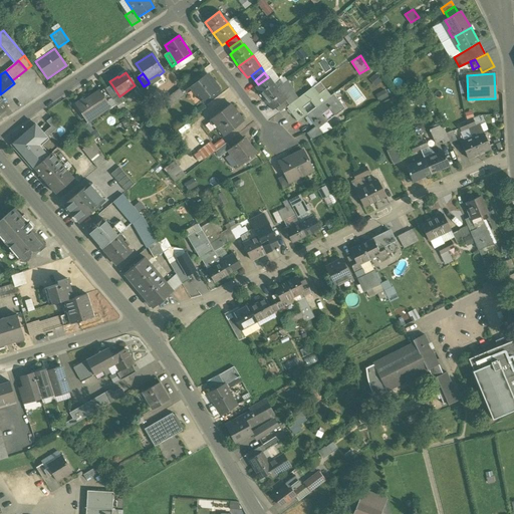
[(158,74),(148,80),(149,82),(149,83),(152,86),(162,79),(159,75),(158,74)]
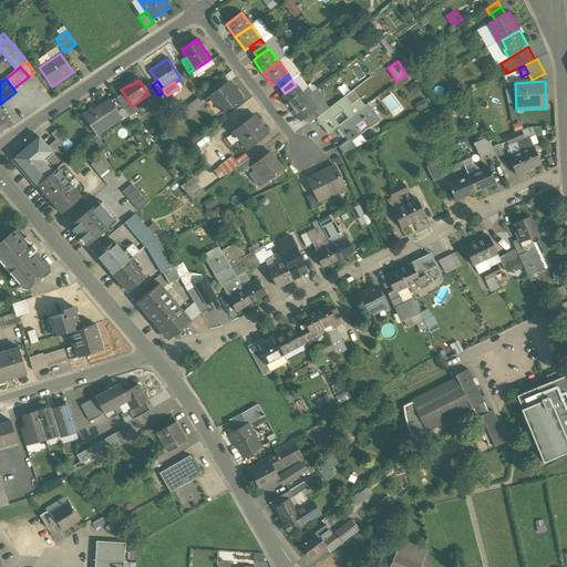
[(229,83),(210,98),(222,113),(241,99),(229,83)]
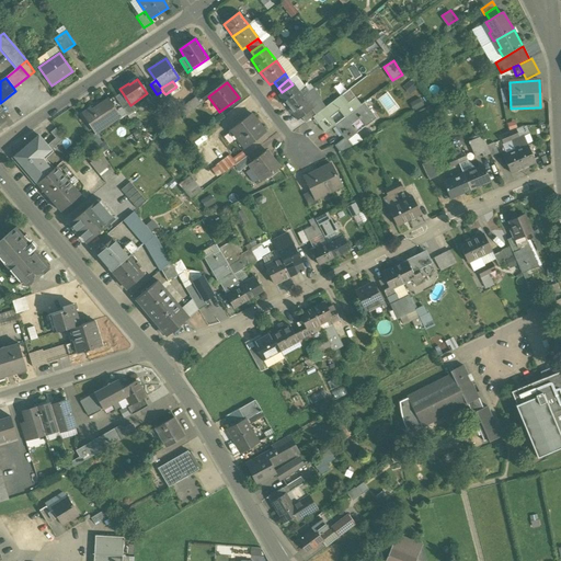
[(282,92),(277,95),(287,109),(302,96),(293,83),(293,84),(282,92)]
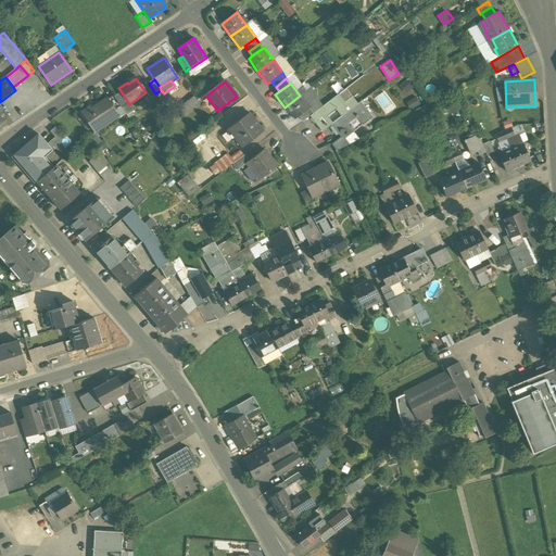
[(122,92),(114,98),(121,108),(122,110),(129,104),(122,92)]
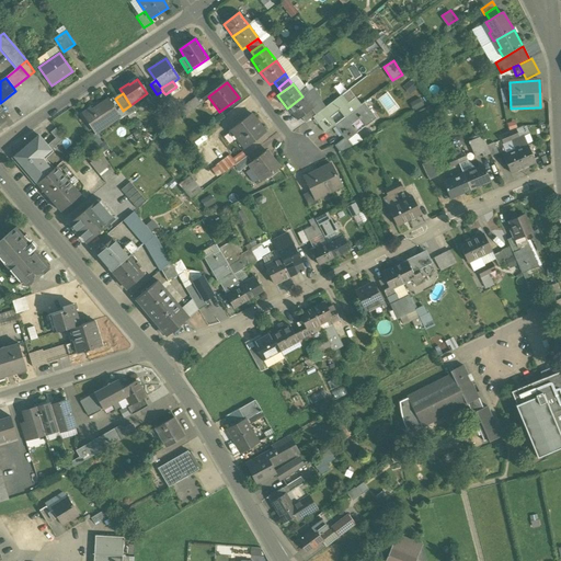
[(165,106),(157,94),(151,99),(159,111),(165,106)]
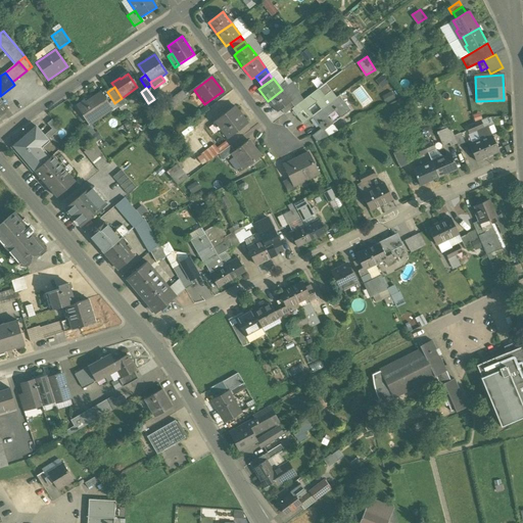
[(294,107),(291,109),(302,125),(312,117),(313,116),(307,109),(316,103),(321,110),(336,98),(331,91),(324,97),(318,89),(294,107)]
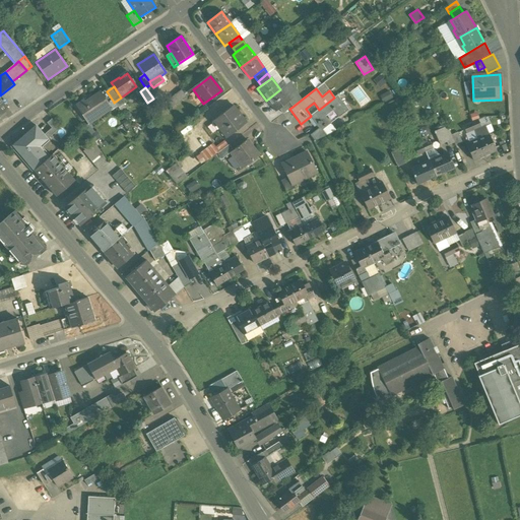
[(280,89),(266,101),(275,112),(279,109),(289,102),(289,101),(280,89)]
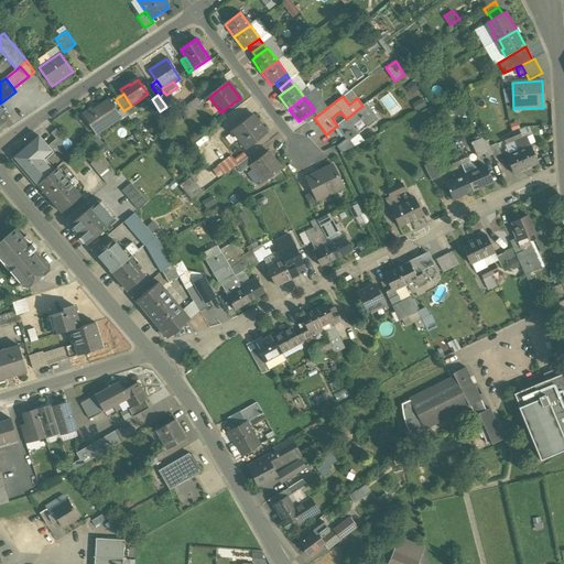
[(115,98),(109,101),(116,112),(122,109),(116,99),(115,98)]
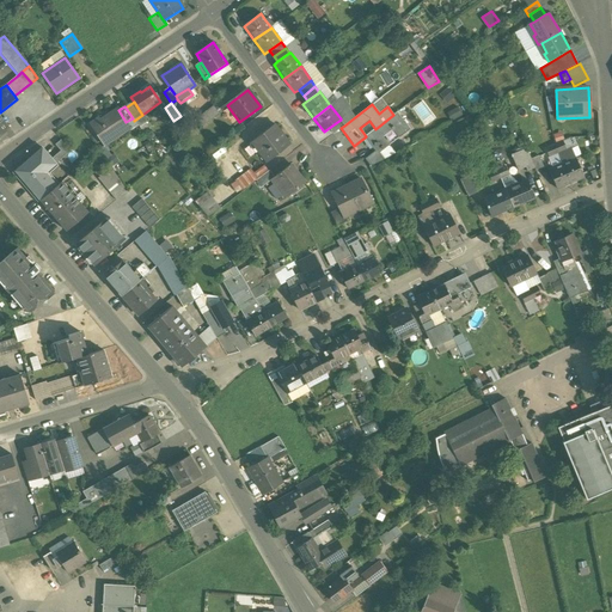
[(213,106),(201,116),(207,123),(219,114),(213,106)]
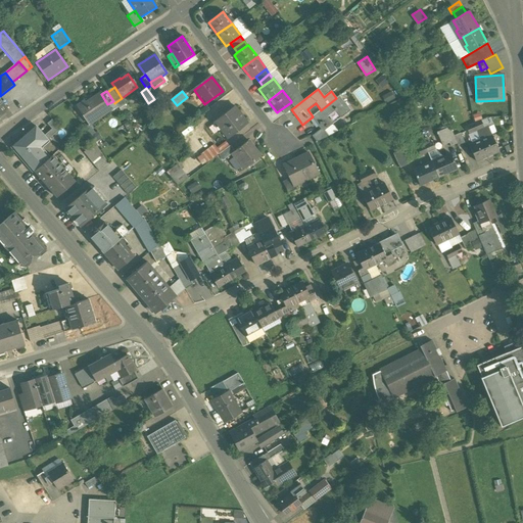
[(101,94),(100,93),(85,103),(84,101),(77,106),(89,126),(97,121),(95,117),(110,108),(107,104),(101,94)]
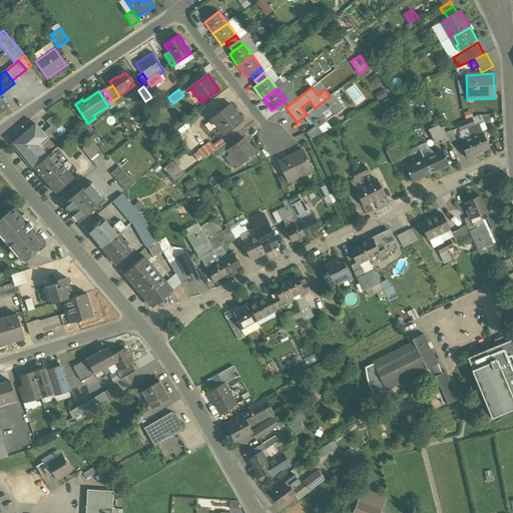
[(307,114),(306,115),(314,127),(316,129),(318,128),(326,122),(321,115),(329,109),(334,116),(344,108),(334,94),(330,96),(315,108),(307,114)]
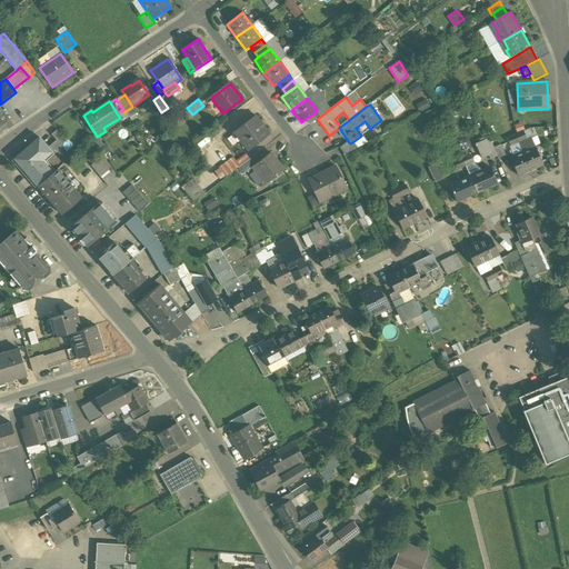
[(317,111),(306,119),(309,125),(317,119),(320,117),(317,111)]
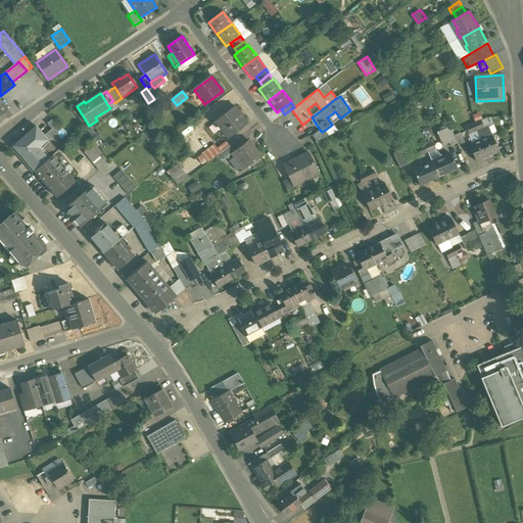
[(234,107),(215,122),(228,140),(247,125),(234,107)]
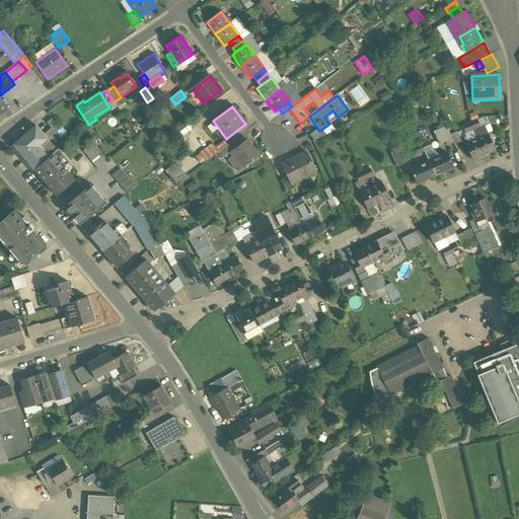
[(59,129),(51,120),(47,124),(55,133),(59,129)]
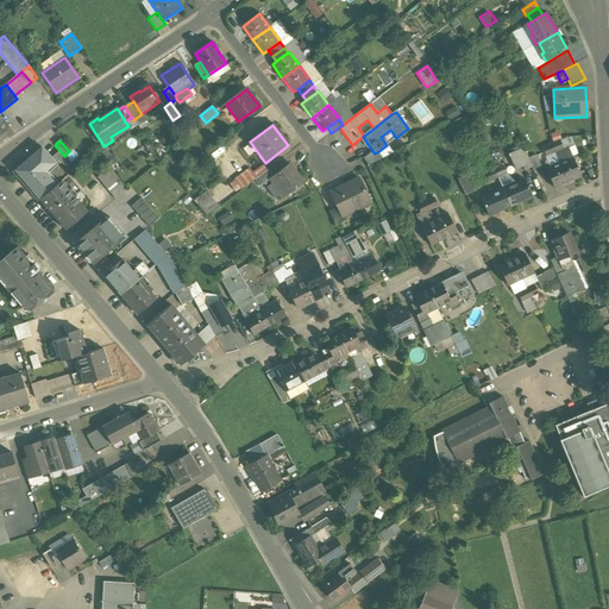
[(560,142),(551,145),(554,154),(564,149),(560,142)]
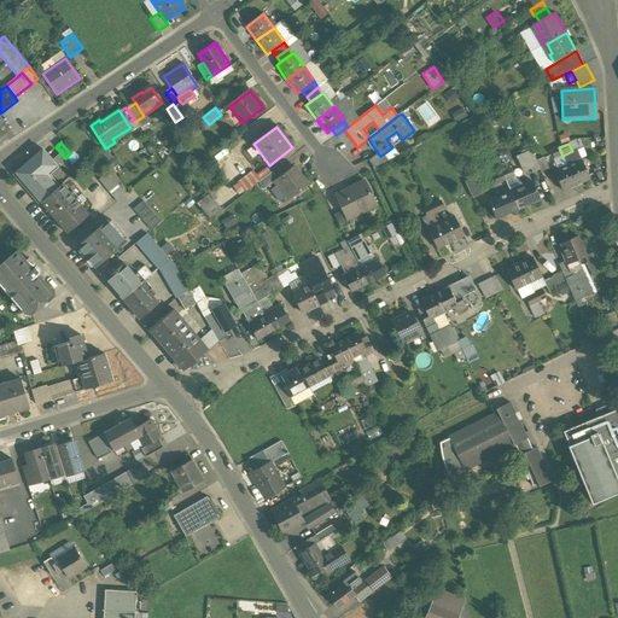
[(41,150),(15,174),(29,190),(46,175),(56,167),(41,150)]
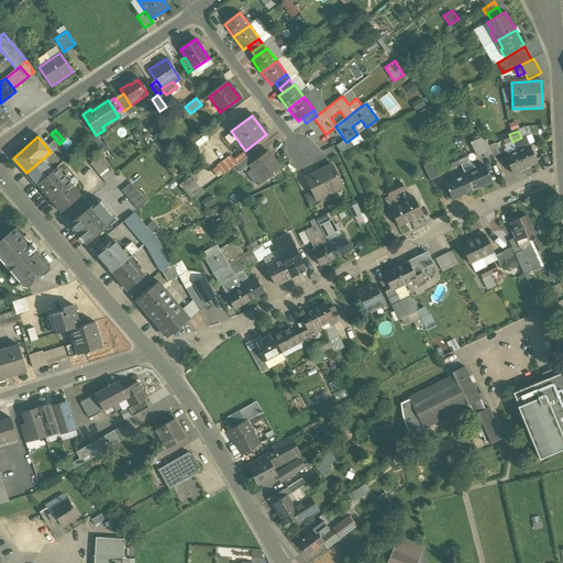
[(521,138),(512,142),(517,152),(529,146),(526,136),(521,139),(521,138)]
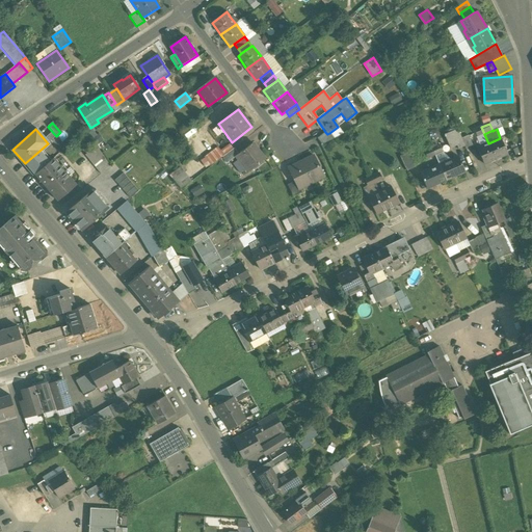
[(457,130),(445,135),(450,149),(457,145),(458,150),(464,147),(461,139),(457,130)]
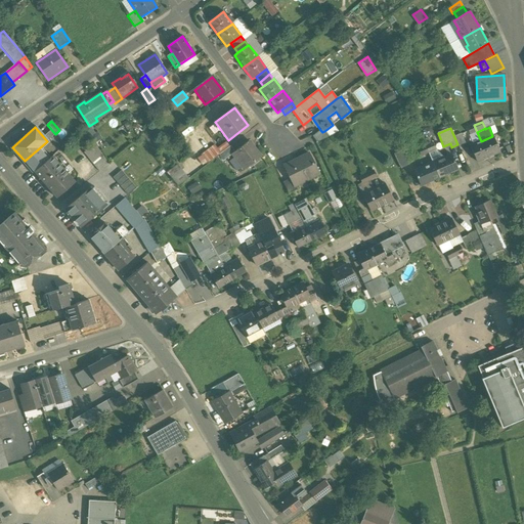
[(320,130),(313,136),(316,142),(330,136),(324,131),(322,132),(320,130)]
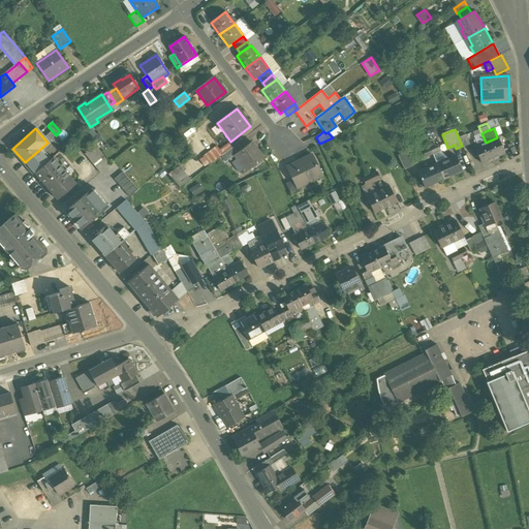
[(466,135),(459,138),(462,146),(463,148),(470,145),(466,135)]
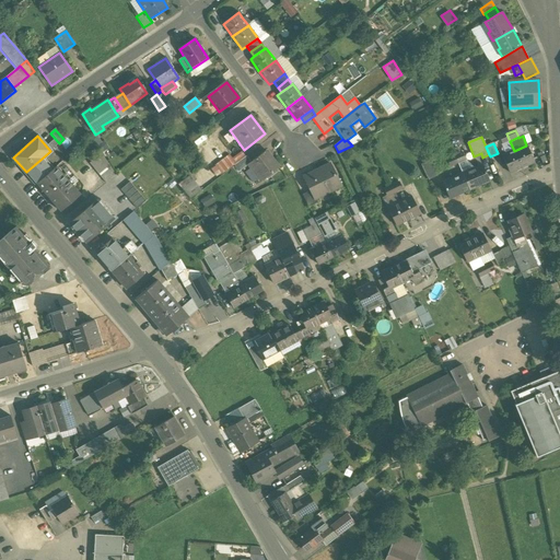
[(526,146),(514,151),(522,168),(534,163),(526,146)]
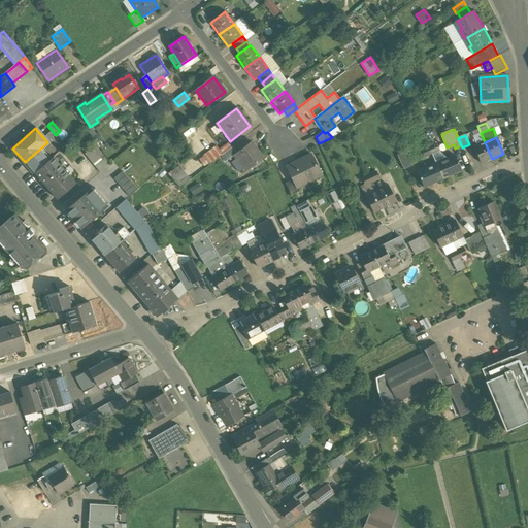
[(263,159),(251,142),(236,154),(233,156),(233,157),(245,172),(263,159)]
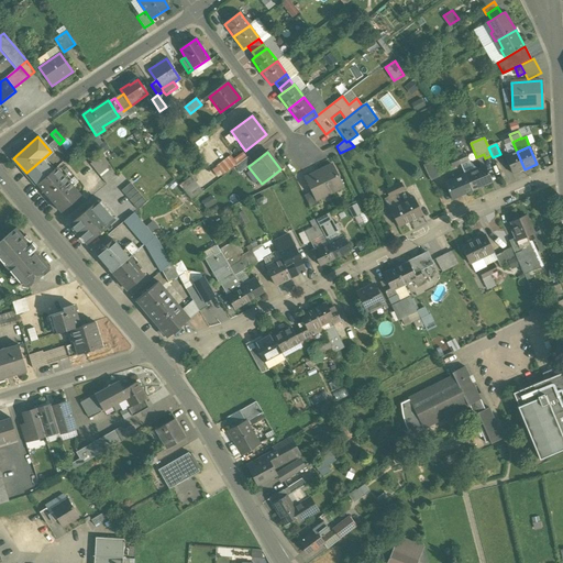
[(517,152),(505,157),(512,175),(525,169),(517,152)]
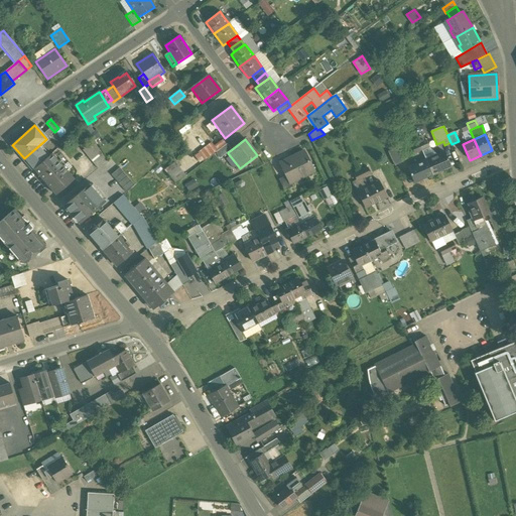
[(223,141),(215,146),(218,151),(226,145),(223,141)]
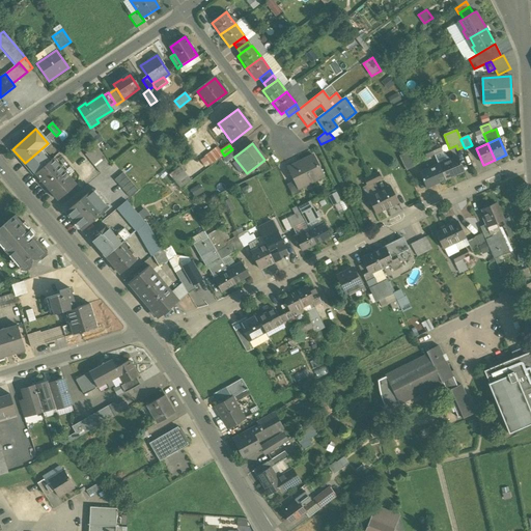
[(109,166),(95,146),(84,155),(100,174),(109,166)]
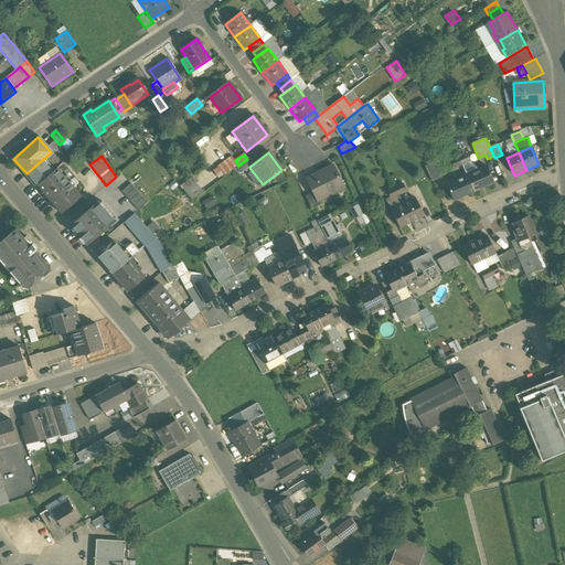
[(237,166),(231,157),(226,160),(233,169),(237,166)]
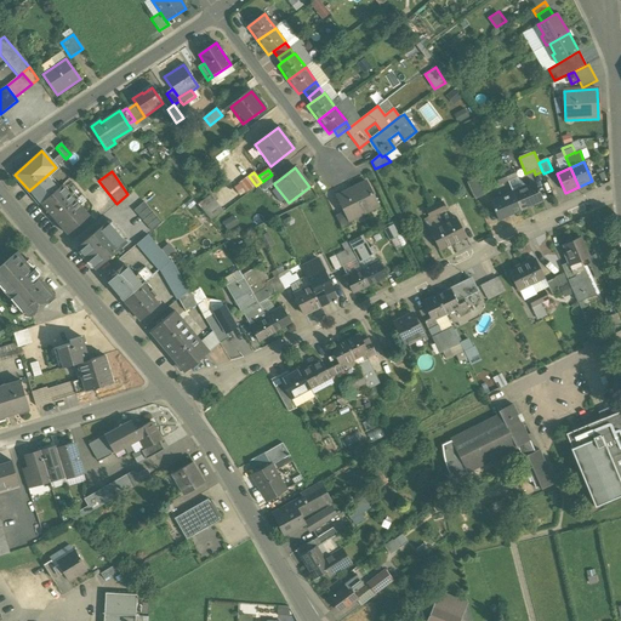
[(262,182),(260,184),(265,192),(274,184),(274,183),(278,181),(273,174),(272,175),(262,182)]
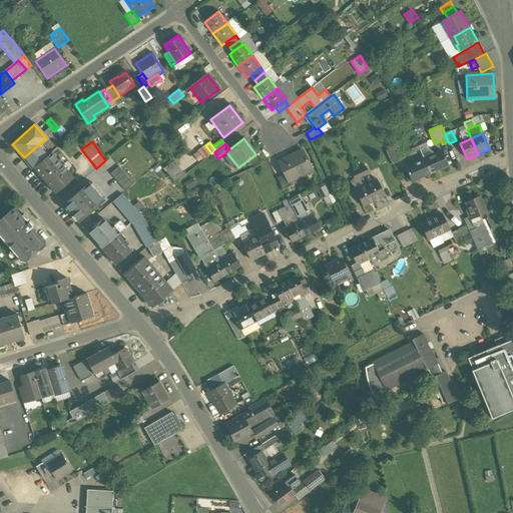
[(38,145),(24,157),(33,168),(47,156),(38,145)]
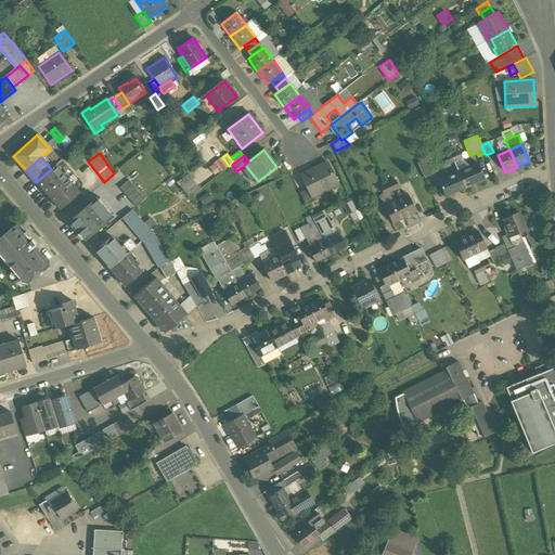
[(229,166),(222,157),(217,162),(224,170),(229,166)]
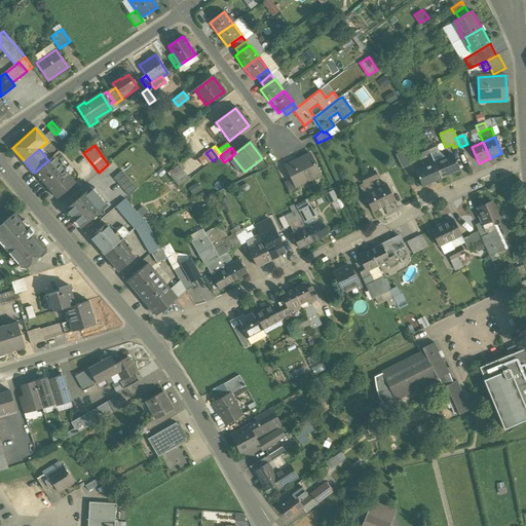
[(403,151),(395,155),(403,170),(410,166),(403,151)]
